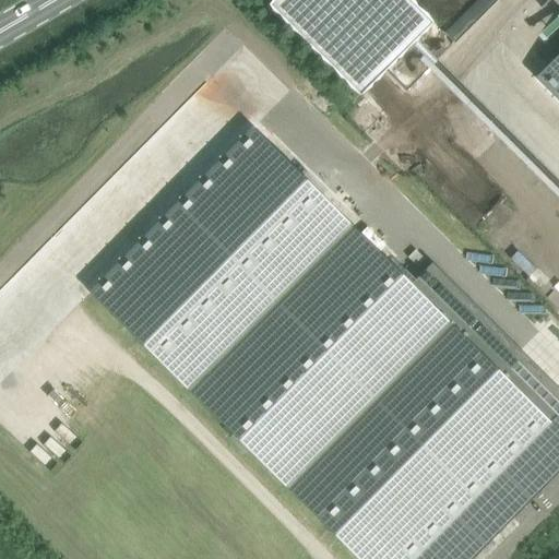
[(360,98),(387,72),(380,66),(424,22),(401,0),(271,0),(266,4),(360,98)]
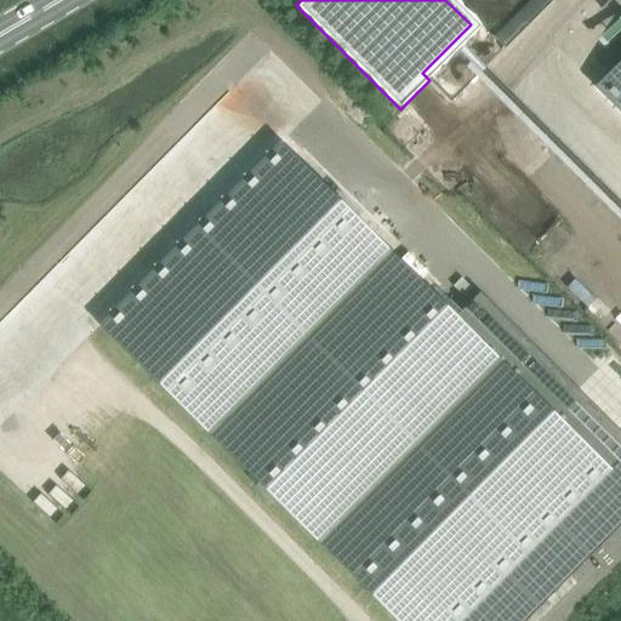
[(445,0),(471,24),(422,73),(429,80),(451,102),(552,0),(445,0)]
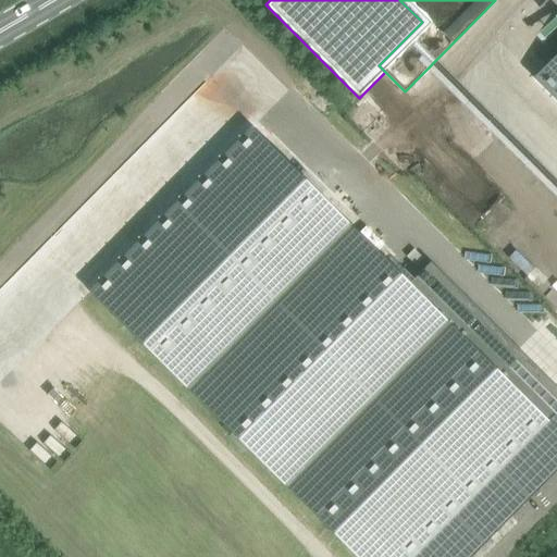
[(556,54),(534,77),(556,100),(556,54)]
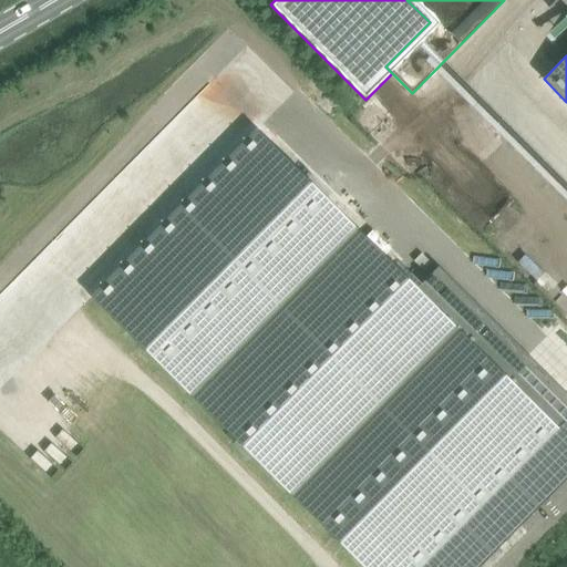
[(257,130),(92,297),(364,566),(480,566),(566,478),(566,393),(439,266),(416,288),(257,130)]
